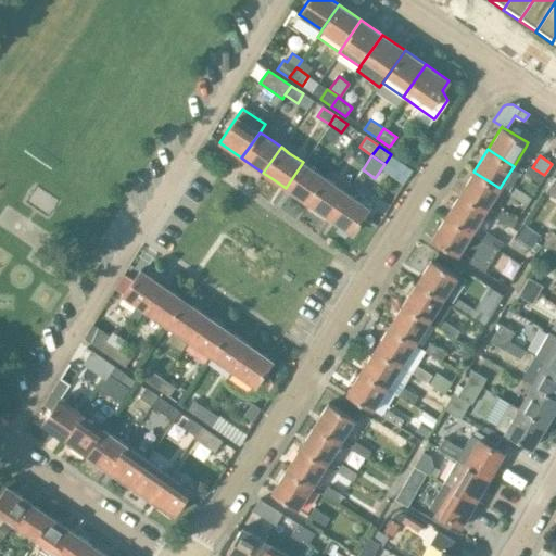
[(303,162),(286,188),(298,197),(307,203),(325,177),(316,171),(303,162)]
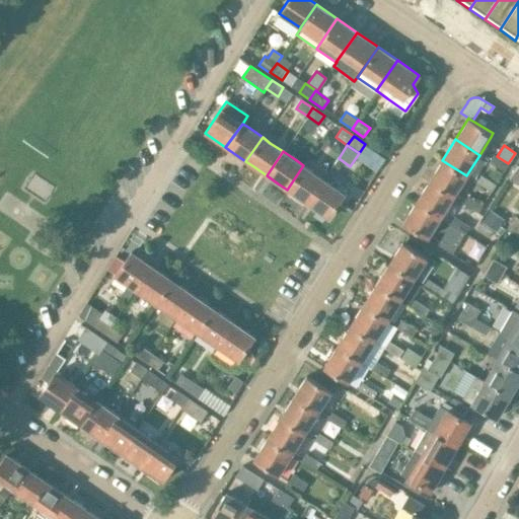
[(494,154),(490,161),(504,170),(508,163),(497,156),(494,154)]
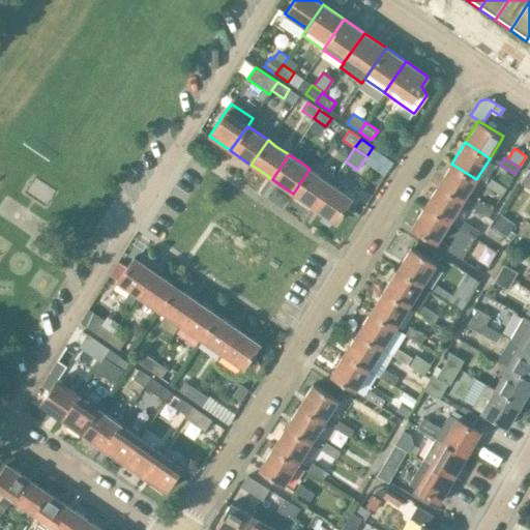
[(476,179),(451,164),(438,184),(463,200),(476,179)]
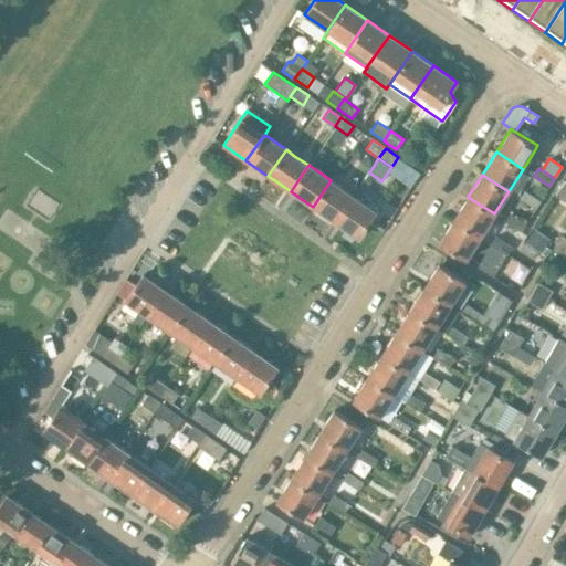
[(565,178),(555,195),(565,201),(565,199),(565,178)]
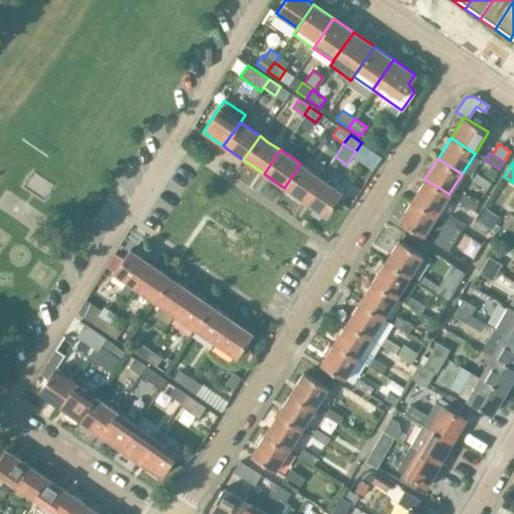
[(300,164),(284,188),(299,199),(304,202),(320,178),(316,175),(300,164)]
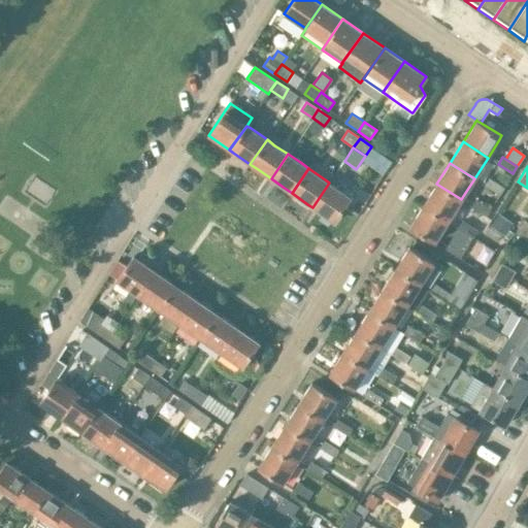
[(489,178),(485,185),(500,194),(504,188),(489,178)]
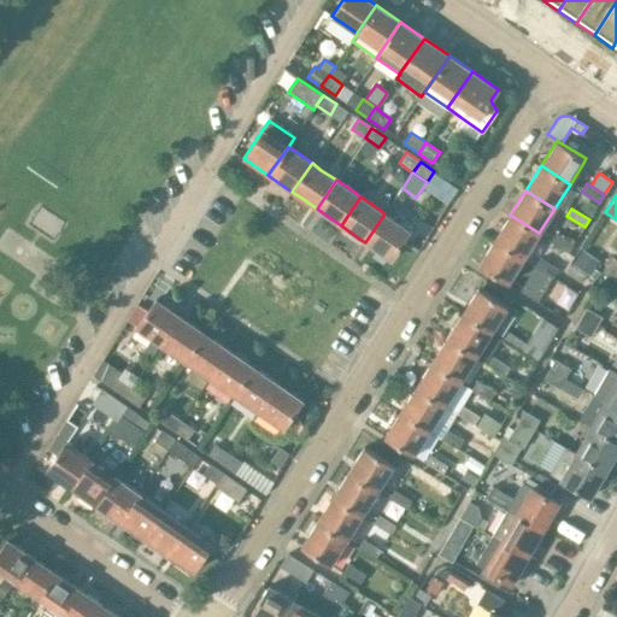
[(385,213),(365,242),(389,259),(410,230),(385,213)]
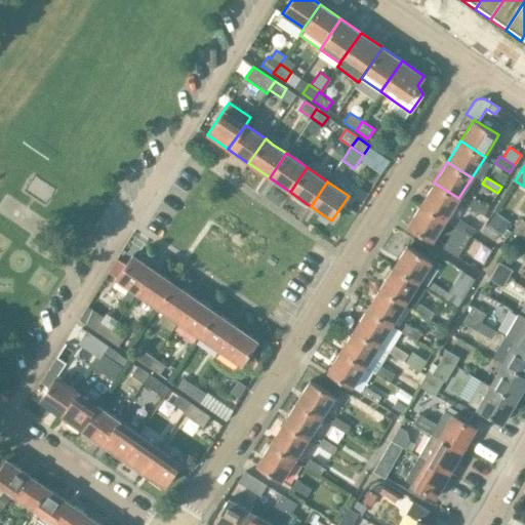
[(458,198),(434,183),(420,203),(445,219),(458,198)]
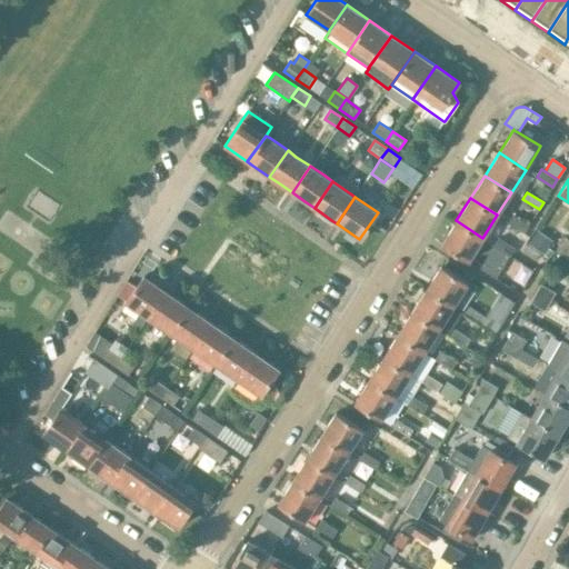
[(529,225),(512,215),(508,222),(525,232),(529,225)]
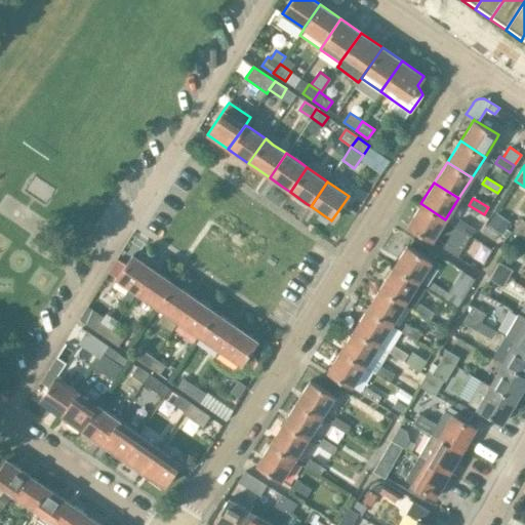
[(407,225),(432,240),(445,219),(420,203),(407,225)]
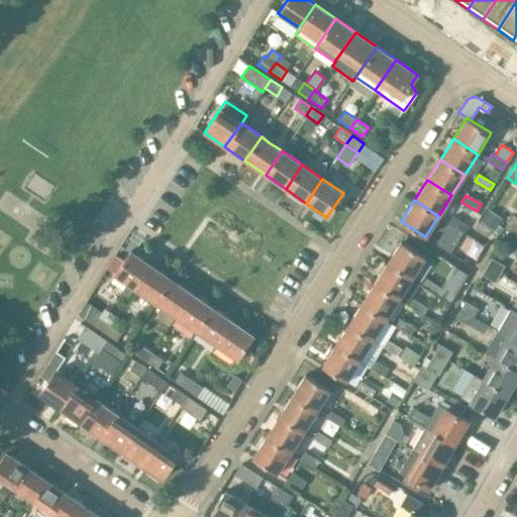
[(487,211),(480,221),(493,230),(501,220),(487,211)]
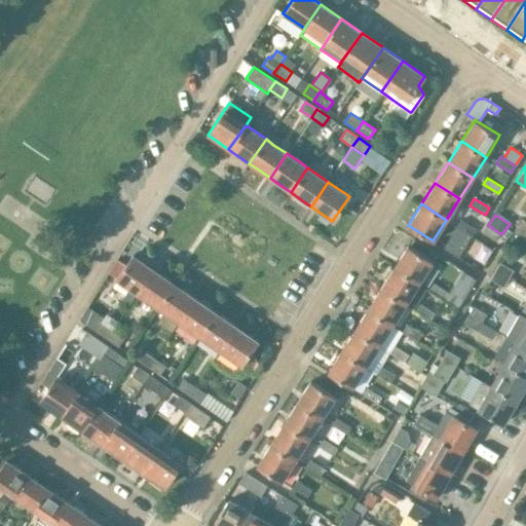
[(476,229),(460,220),(456,226),(472,235),(476,229)]
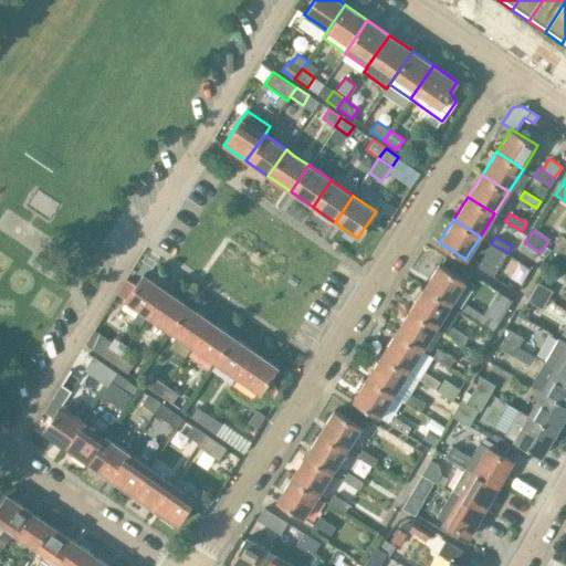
[(565,238),(563,237),(553,250),(561,255),(565,248),(565,238)]
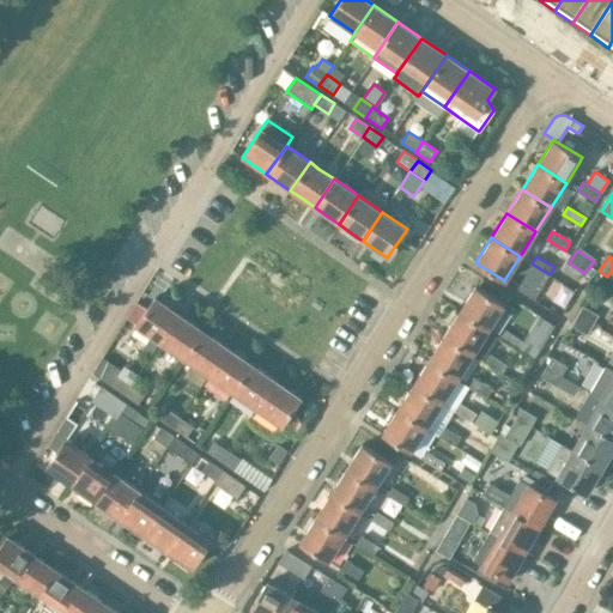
[(522,279),(516,289),(534,299),(540,291),(522,279)]
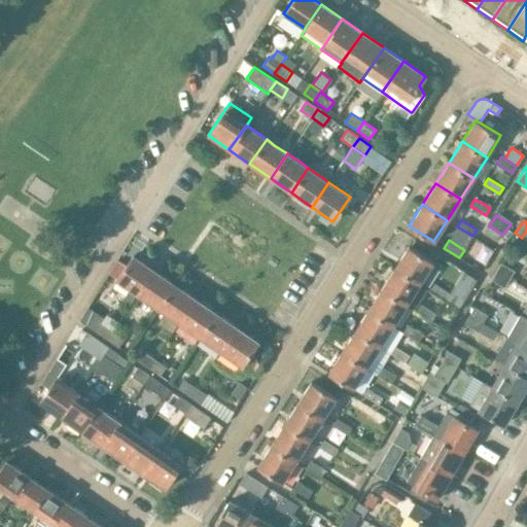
[(394,268),(420,283),(433,261),(409,245),(394,268)]
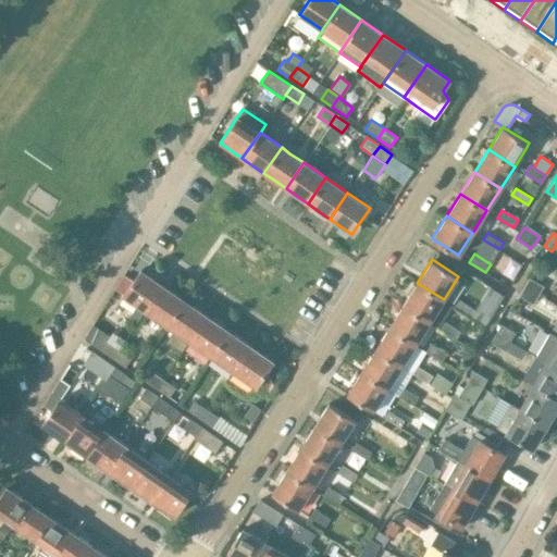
[(140,270),(123,296),(146,311),(163,285),(140,270)]
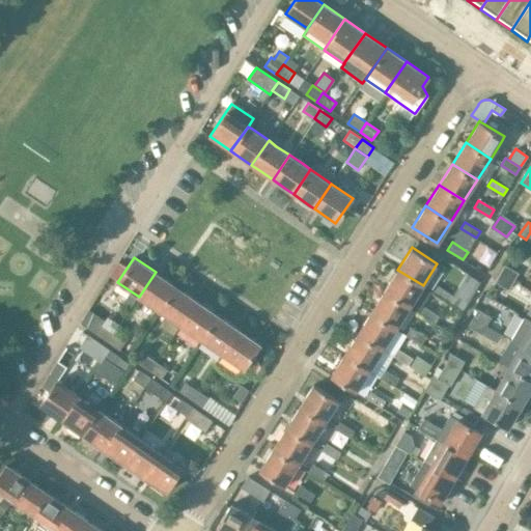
[(109,275),(117,281),(127,268),(117,261),(109,275)]
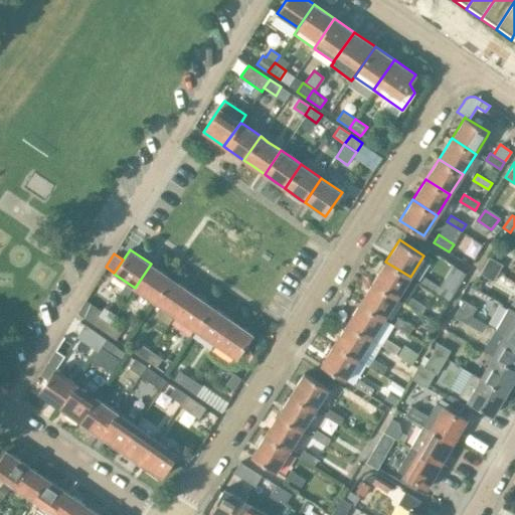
[(490,258),(485,265),(498,273),(498,272),(502,265),(490,258)]
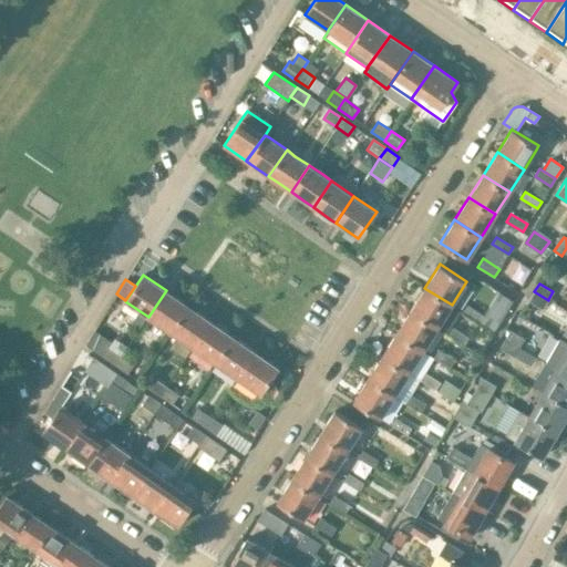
[(452,305),(424,288),(410,310),(437,327),(452,305)]
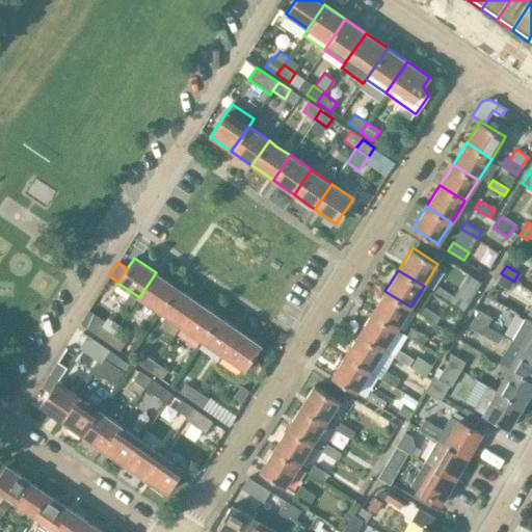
[(156,272),(139,297),(160,312),(177,287),(156,272)]
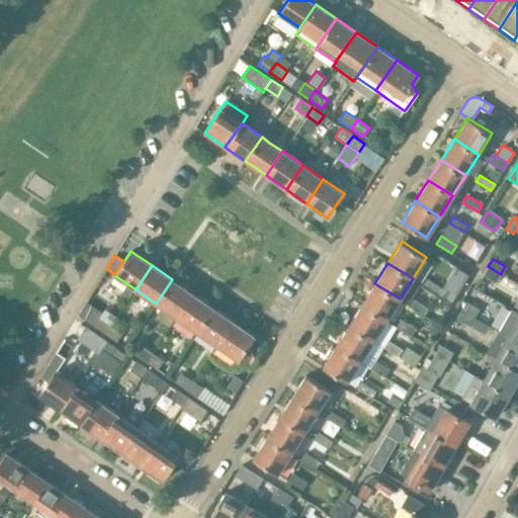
[(488,266),(483,274),(496,282),(501,274),(488,266)]
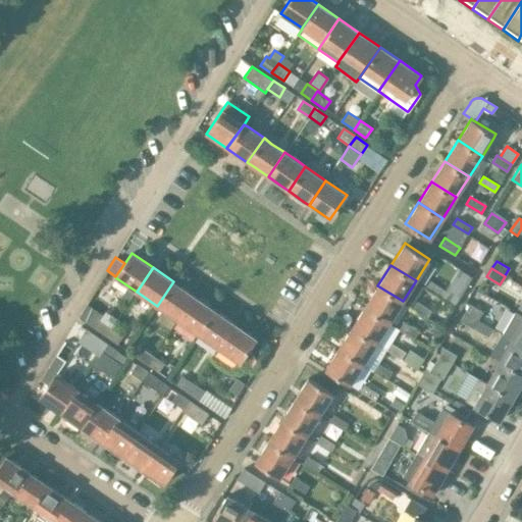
[(445,290),(429,280),(425,288),(439,297),(445,290)]
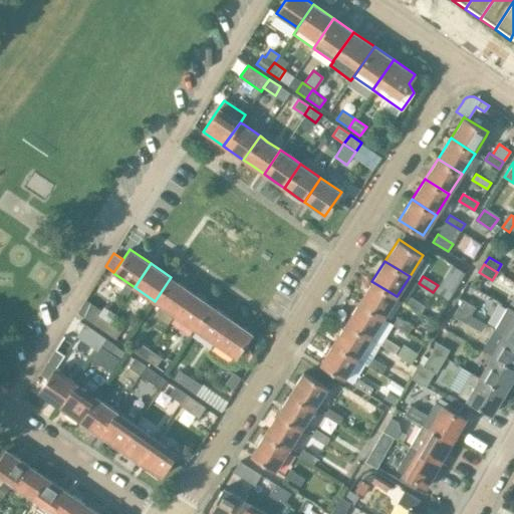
[(171,277),(155,301),(175,315),(191,291),(171,277)]
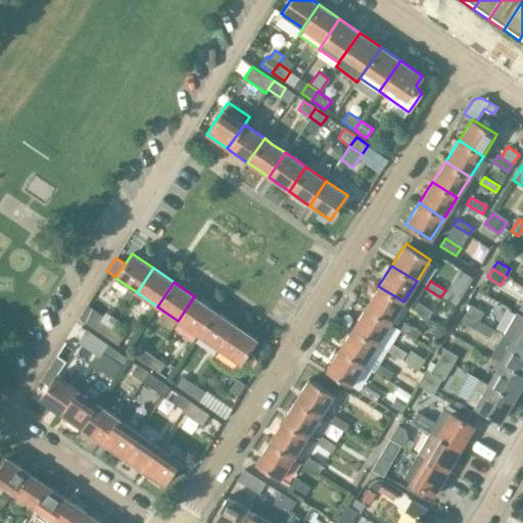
[(403,301),(378,286),(366,306),(390,323),(403,301)]
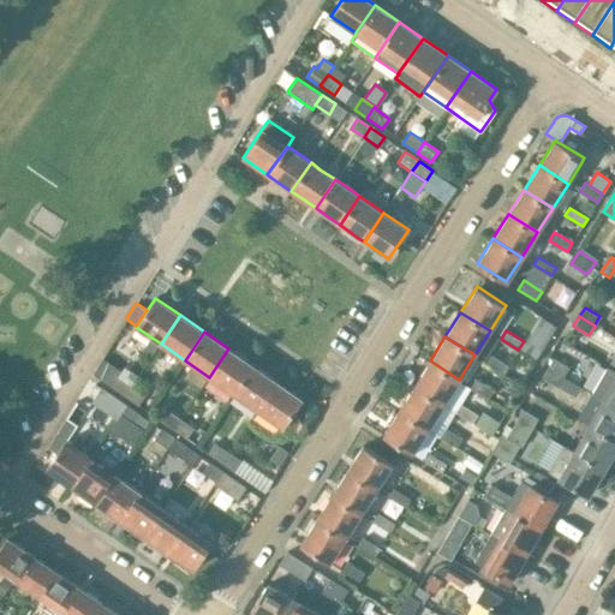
[(228,348),(209,377),(233,394),(252,365),(228,348)]
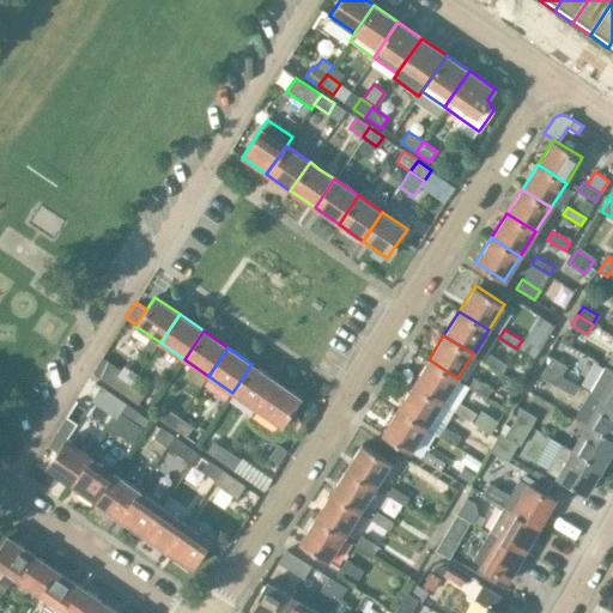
[(507,364),(490,353),(484,362),(502,372),(507,364)]
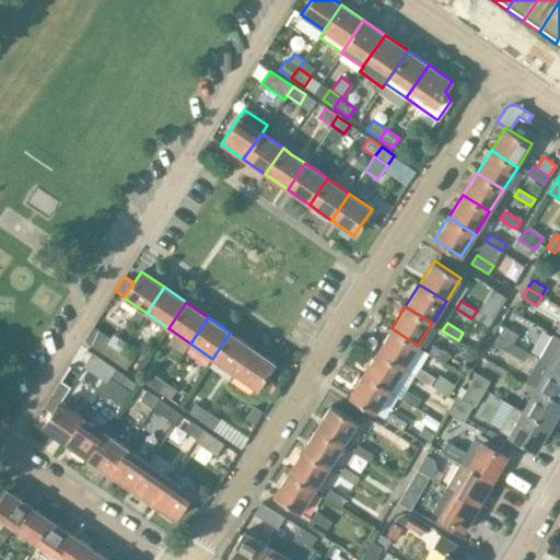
[(504,326),(500,334),(514,342),(518,334),(504,326)]
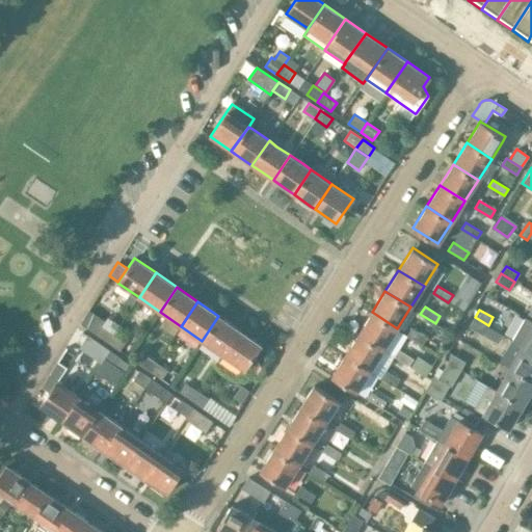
[(397,328),(372,312),(358,334),(383,349),(397,328)]
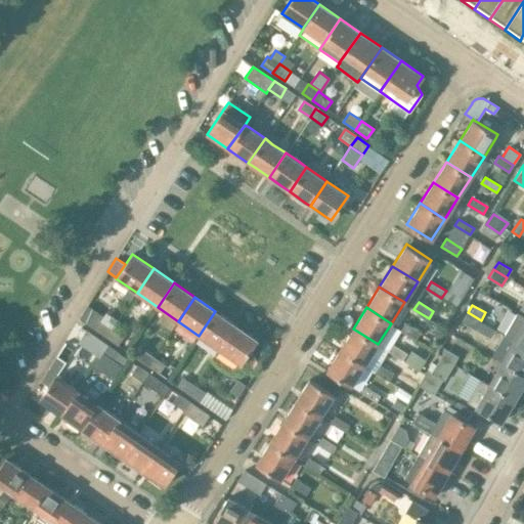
[(215,311),(199,336),(219,350),(235,325),(215,311)]
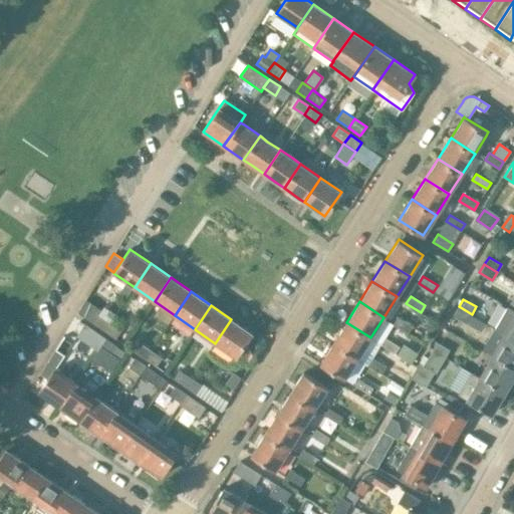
[(459,306),(453,315),(466,323),(471,314),(472,314),(459,306)]
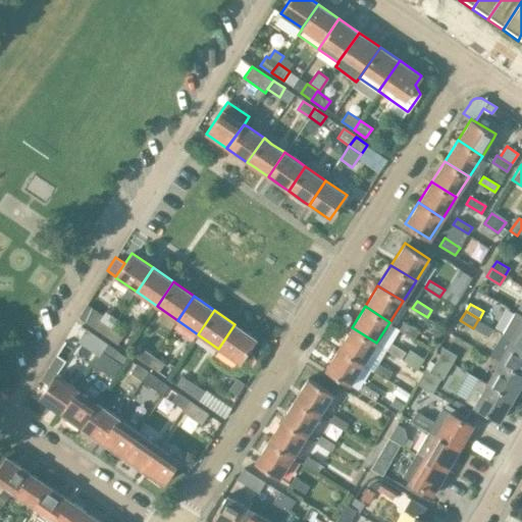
[(521,315),(515,311),(502,333),(512,340),(521,345),(521,315)]
